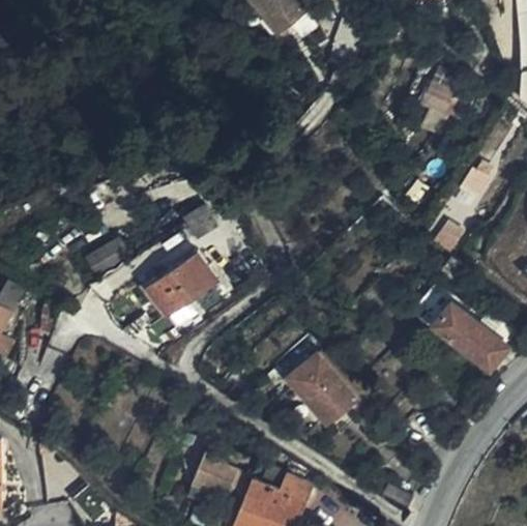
[(260,0),(244,0),(287,59),(304,48),(295,35),(289,40),(260,0)]
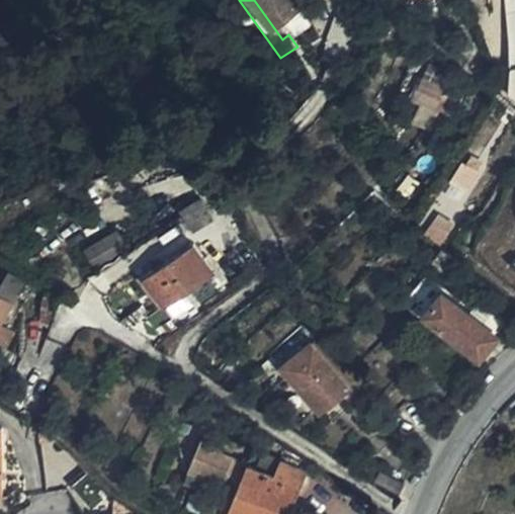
[(299,0),(254,0),(282,39),(288,34),(313,17),(299,0)]
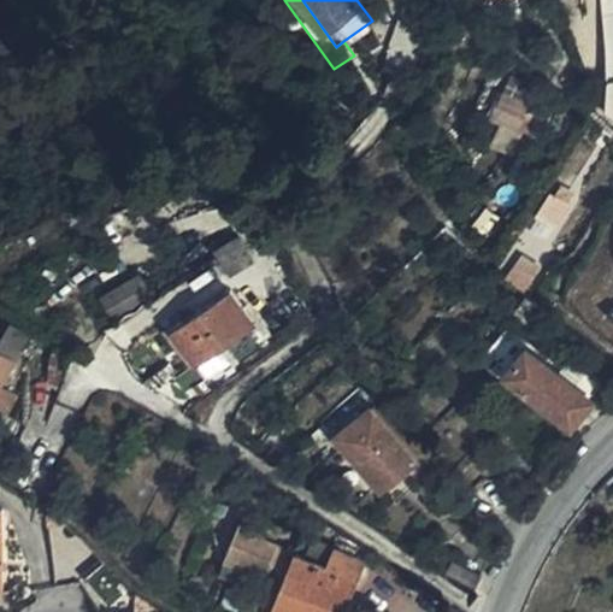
[(540,96),(514,83),(495,121),(502,124),(491,147),(510,156),(540,96)]
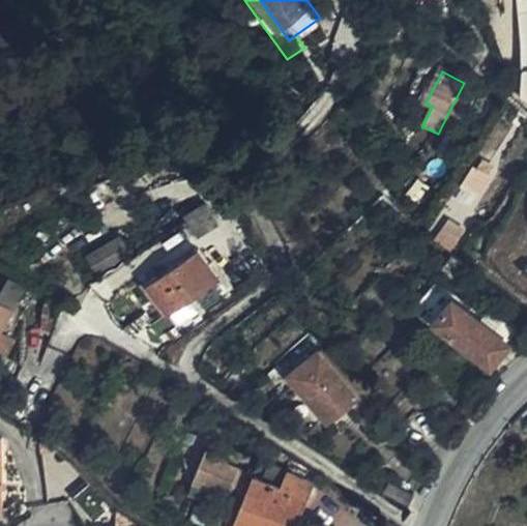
[(476,197),(488,179),(474,170),(462,187),(476,197)]
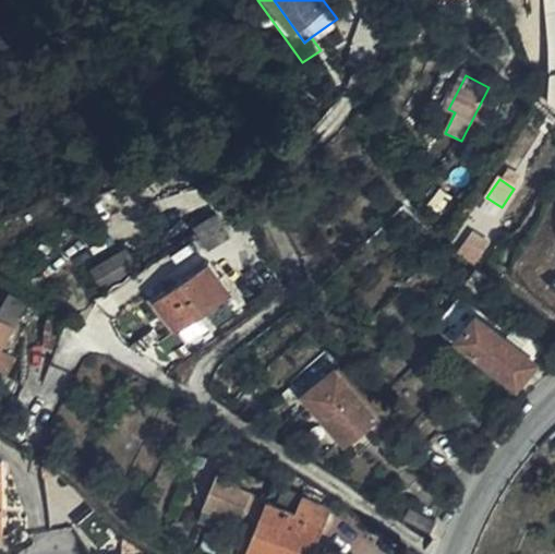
[(236,229),(226,209),(198,225),(202,230),(197,233),(206,249),(236,229)]
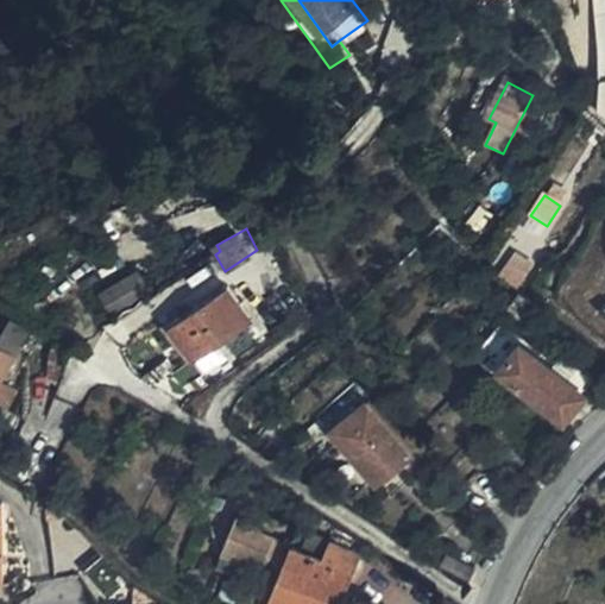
[(506,268),(523,281),(534,266),(517,252),(506,268)]
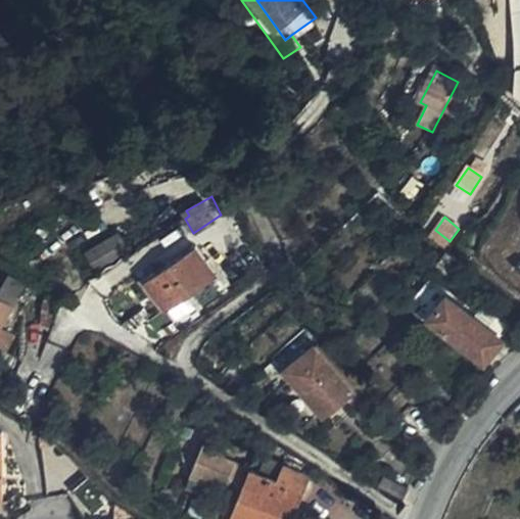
[(50,236),(38,225),(33,229),(46,240),(50,236)]
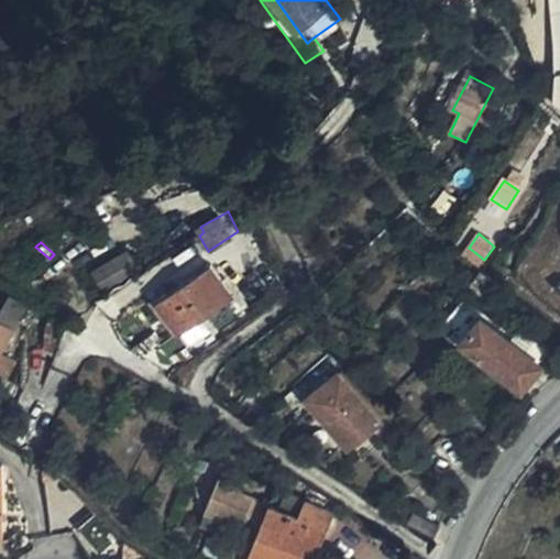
[(469,264),(478,272),(484,260),(469,248),(460,258),(469,264)]
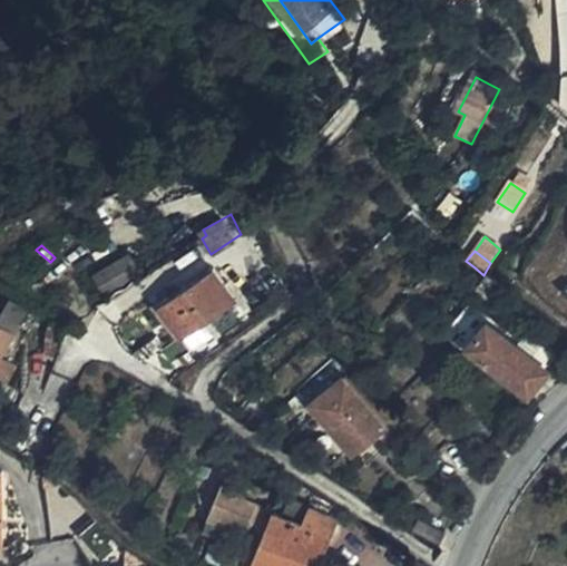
[(104,296),(138,275),(128,259),(91,279),(104,296)]
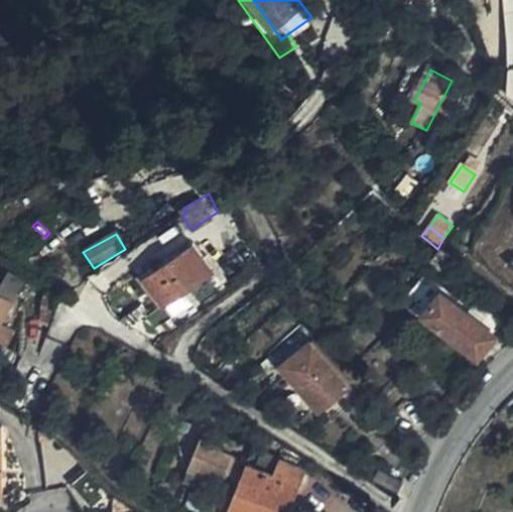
[(163,305),(212,273),(193,245),(144,278),(163,305)]
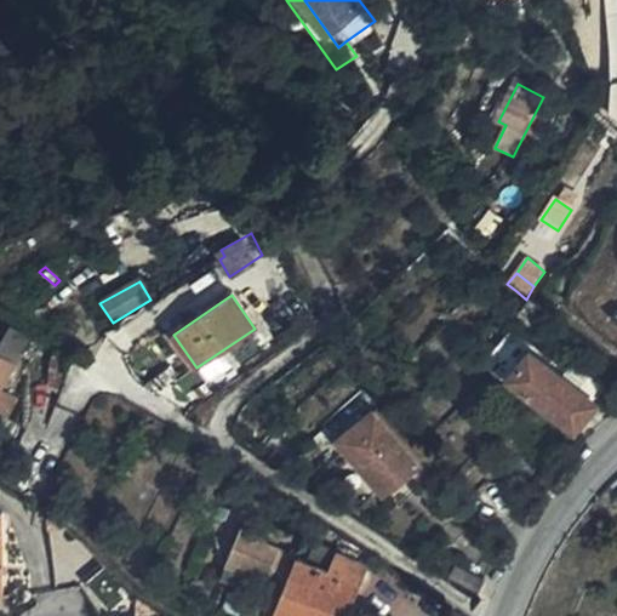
[(546,315),(526,300),(516,317),(535,331),(546,315)]
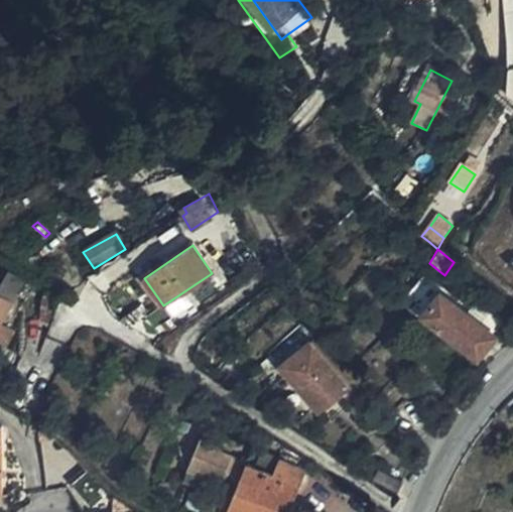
[(477,358),(493,339),(437,292),(439,288),(424,274),(401,301),(419,316),(422,312),(477,358)]
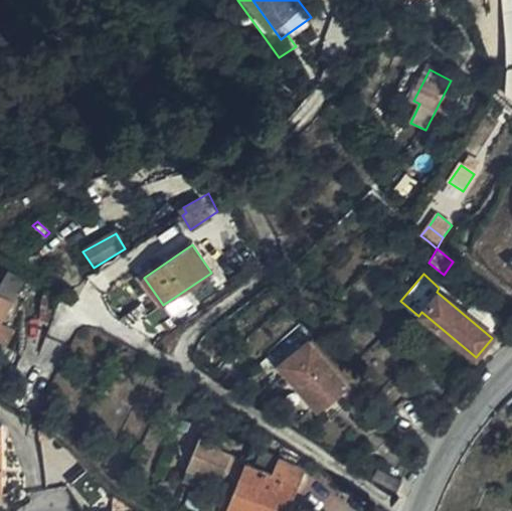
[(12,302),(0,295),(0,352),(12,331),(0,324),(12,302)]
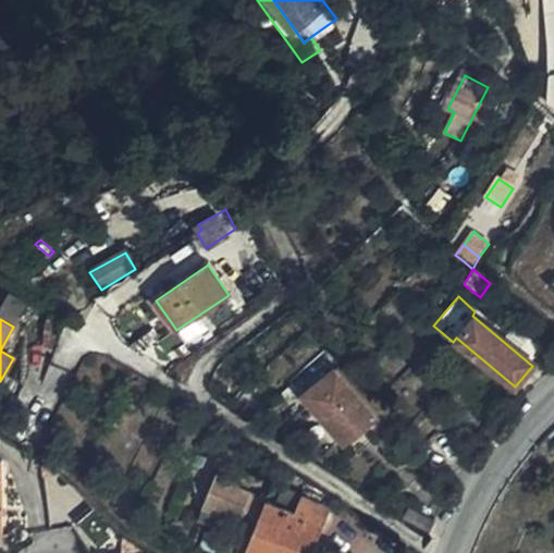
[(515,386),(525,394),(544,375),(532,366),(515,386)]
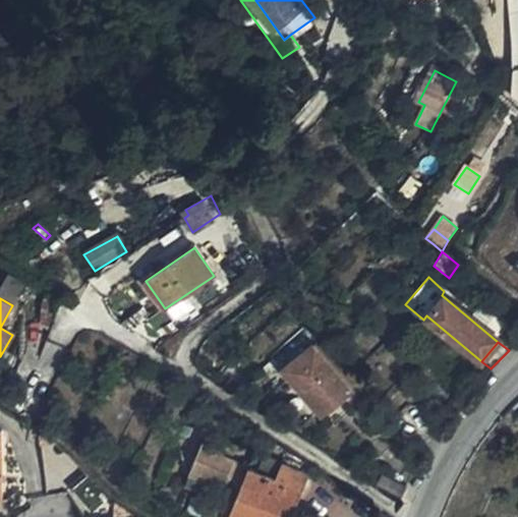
[(350,390),(313,345),(282,370),(320,414),(350,390)]
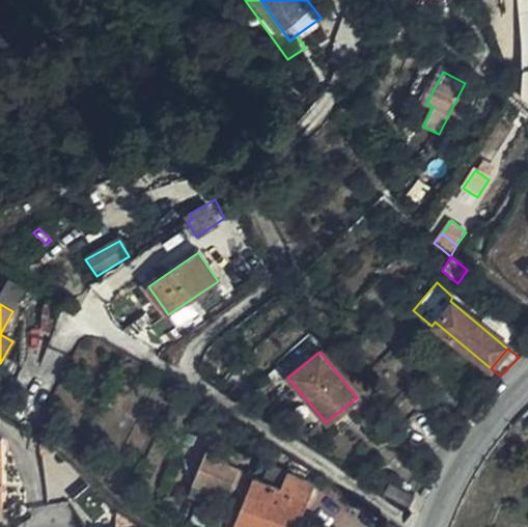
[(271,383),(281,375),(276,367),(266,376),(271,383)]
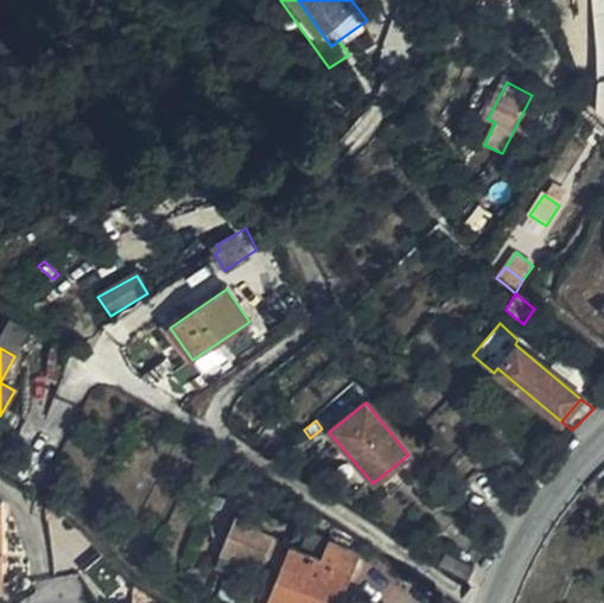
[(319,471),(335,459),(326,450),(311,462),(319,471)]
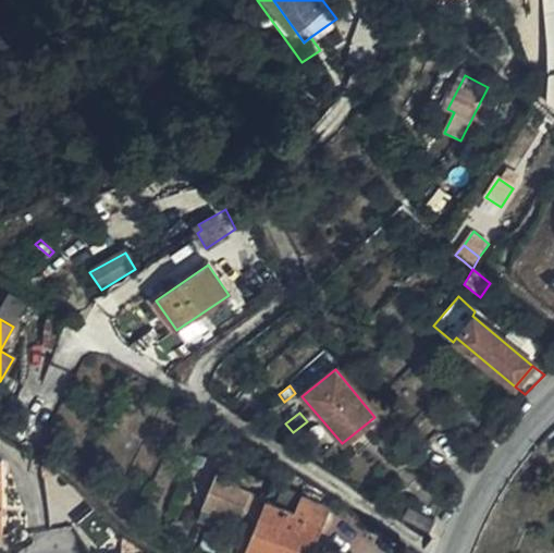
[(223,442),(234,450),(239,441),(229,434),(223,442)]
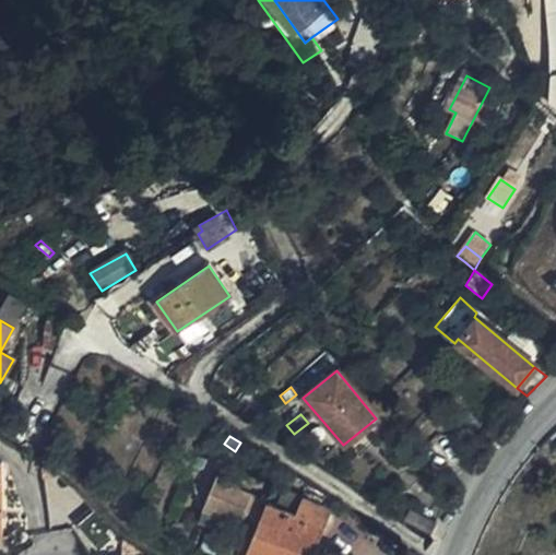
[(223,474),(227,467),(214,461),(212,468),(223,474)]
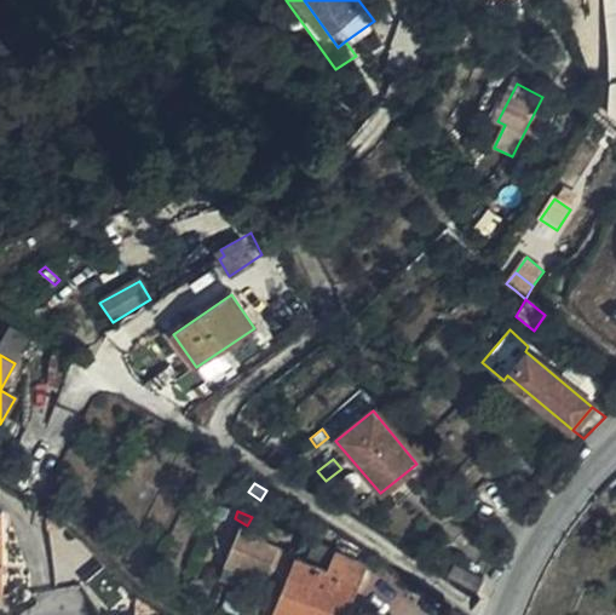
[(61,529),(45,517),(46,532),(61,529)]
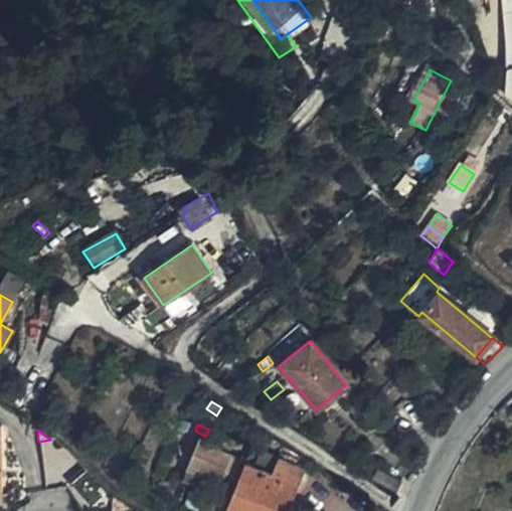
[(216,510),(286,510),(305,471),(280,459),(272,474),(247,464),(241,476),(233,473),(222,469),(227,456),(218,452),(219,448),(199,440),(187,467),(208,477),(210,474),(224,481),(212,507),(216,510)]
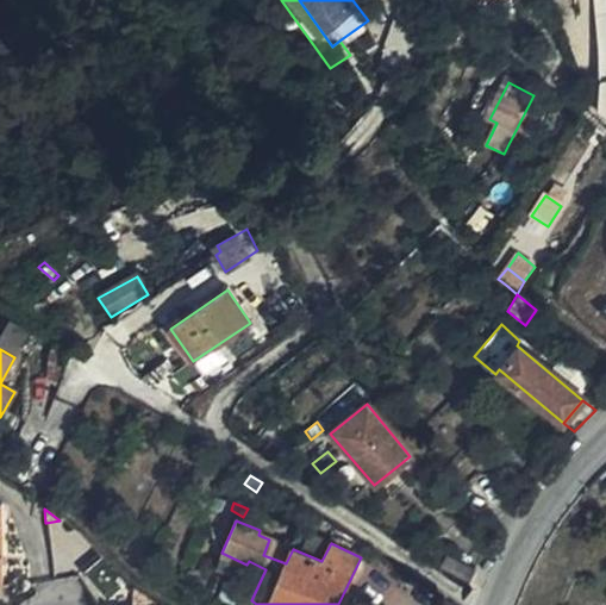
[(263,555),(276,560),(282,546),(269,540),(263,555)]
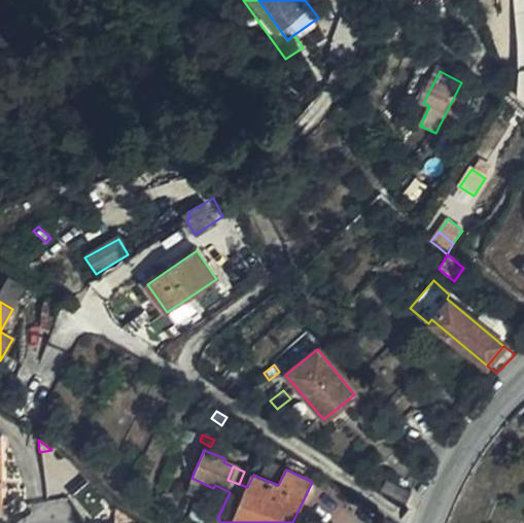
[(409,493),(379,476),(376,481),(384,486),(379,494),(400,508),(409,493)]
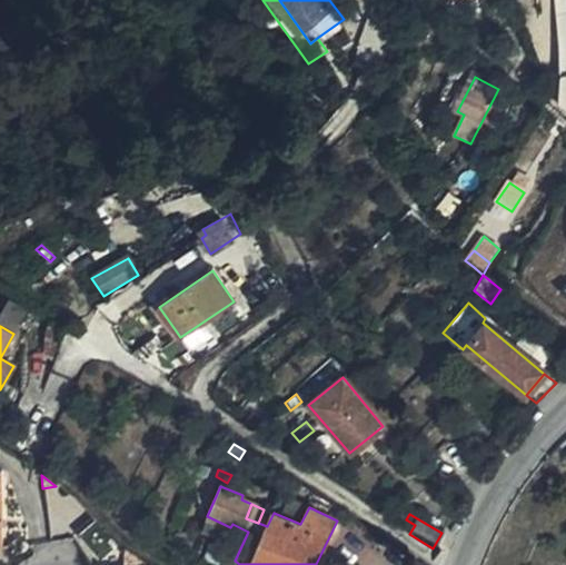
[(116,545),(95,523),(78,537),(99,564),(120,547),(116,545)]
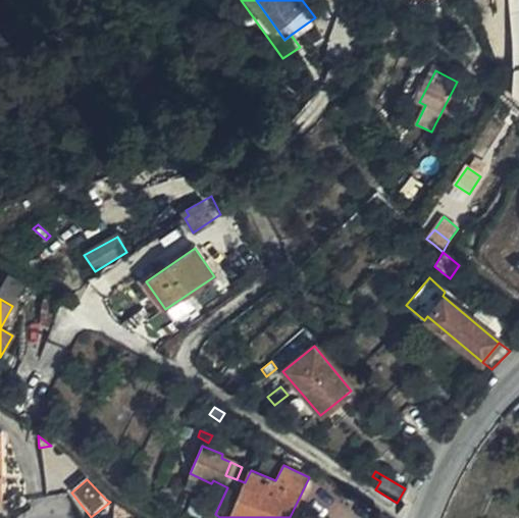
[(114,504),(112,517),(132,517),(132,515),(114,504)]
